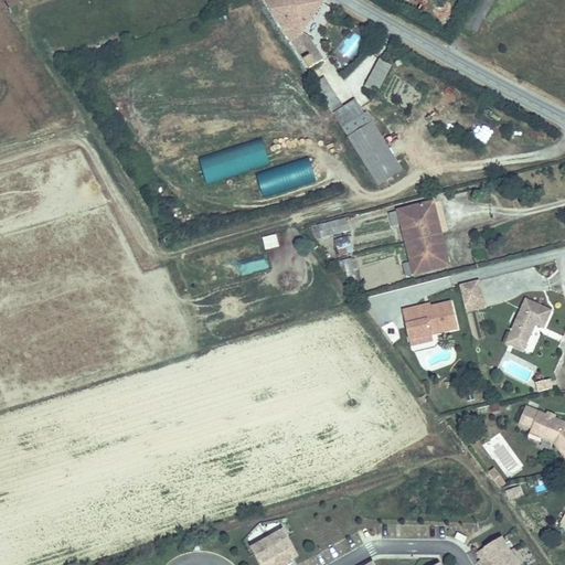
[(258,0),(309,73),(318,66),(315,61),(321,55),(308,38),(326,3),(319,0),(258,0)]
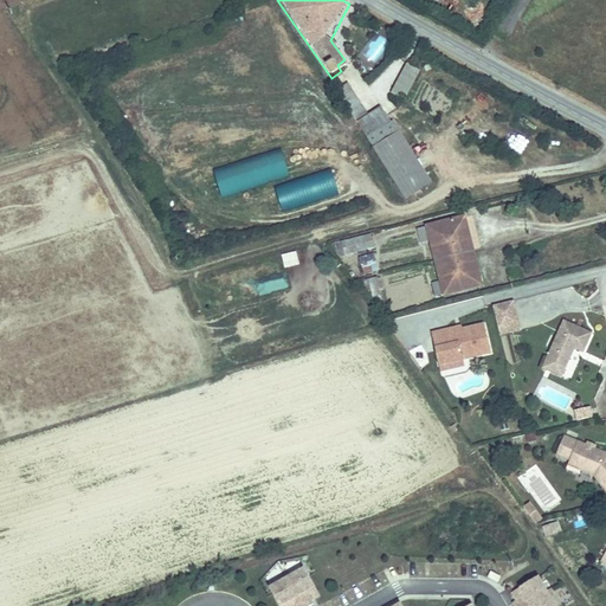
[(404,62),(389,94),(406,101),(420,69),(404,62)]
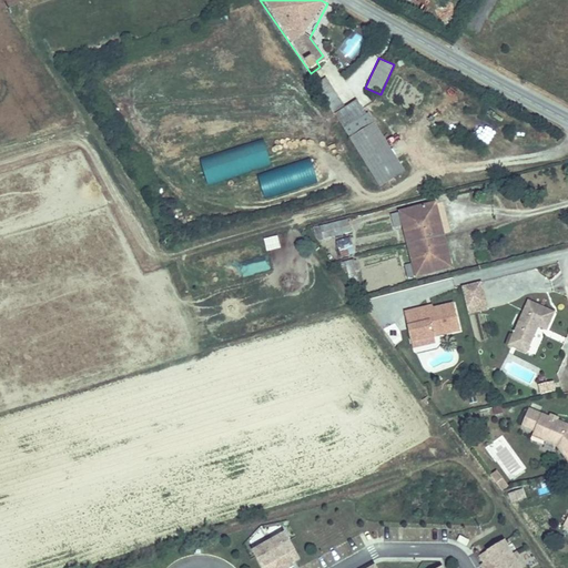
[(331,80),(320,88),(348,130),(367,118),(356,101),(348,107),(331,80)]
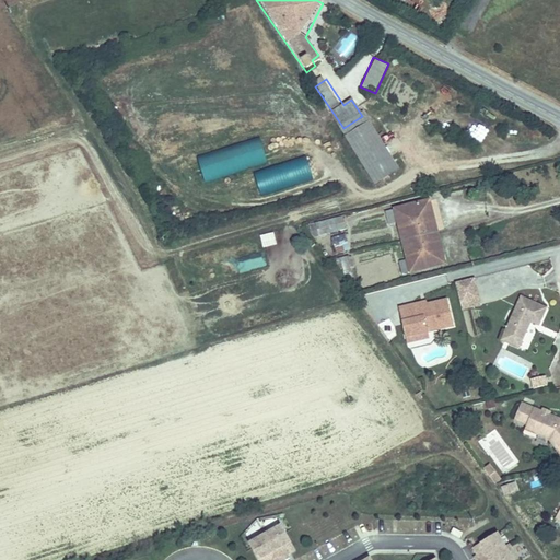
[(252,108),(266,106),(265,93),(249,94),(252,108)]
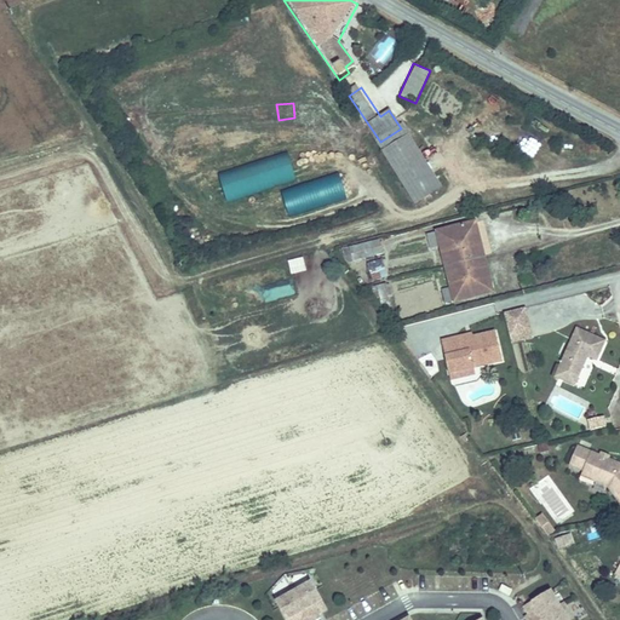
[(219,172),(228,200),(297,179),(288,150),(219,172)]
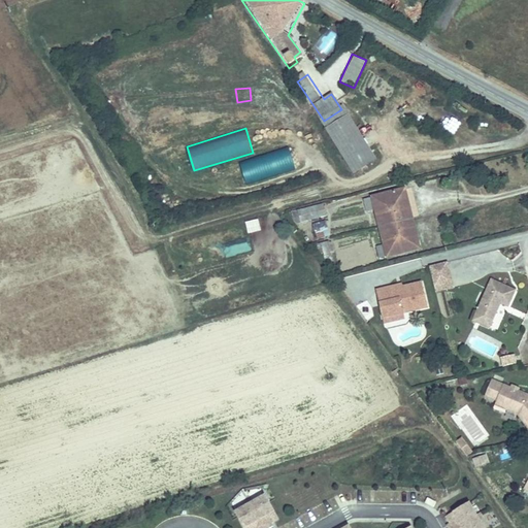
[(290,146),(239,162),(245,183),(296,168),(290,146)]
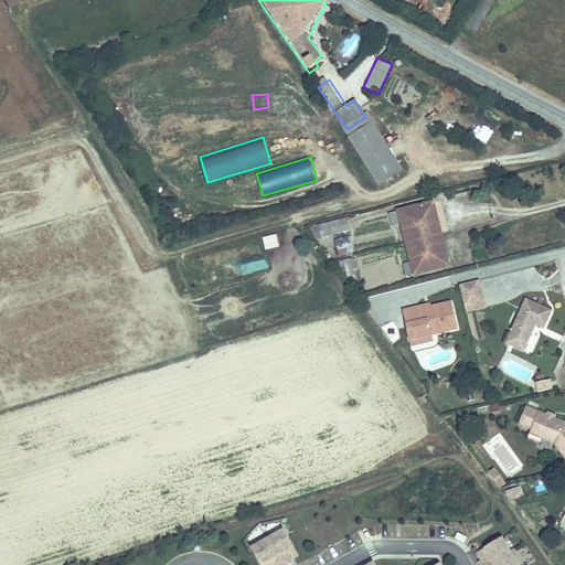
[(402,224),(406,242),(444,232),(441,223),(433,225),(427,203),(388,212),(393,226),(402,224)]
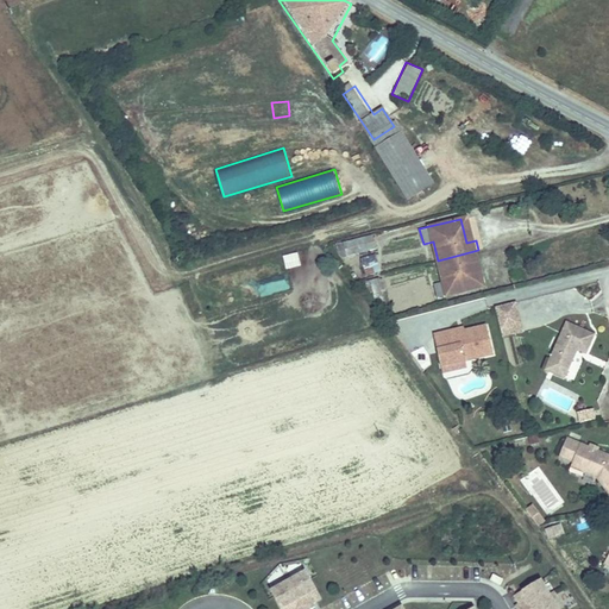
[(336,244),(339,258),(377,249),(374,233),(336,244)]
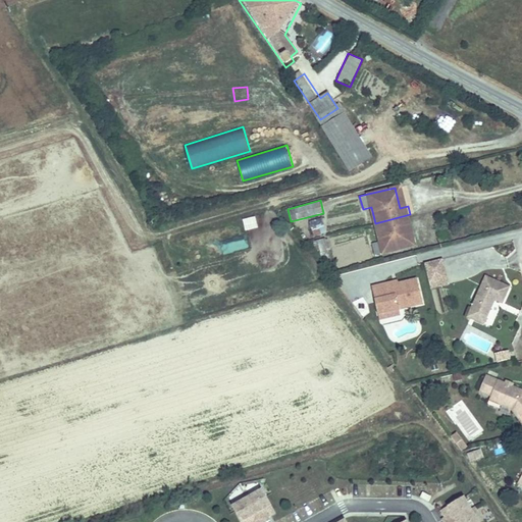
[(410,214),(375,223),(379,236),(405,229),(405,227),(412,225),(410,214)]
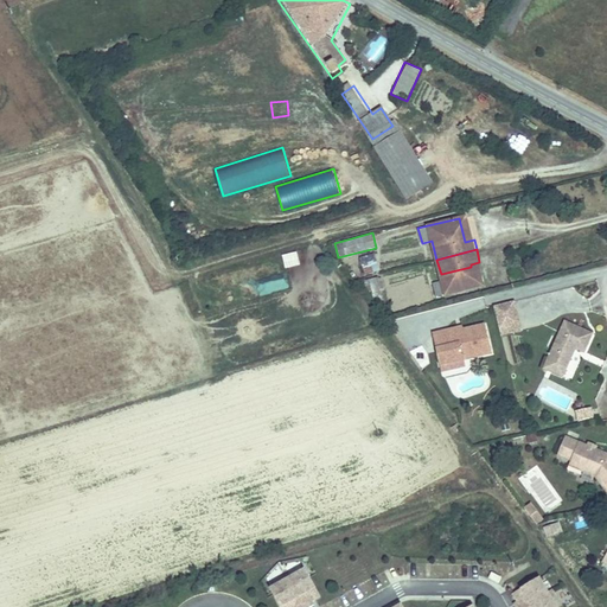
[(363,275),(379,273),(376,253),(360,255),(363,275)]
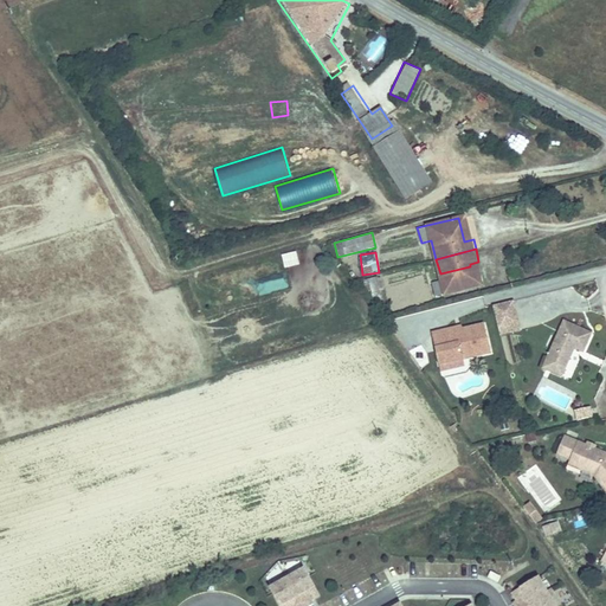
[(470,266),(440,274),(445,295),(475,287),(470,266)]
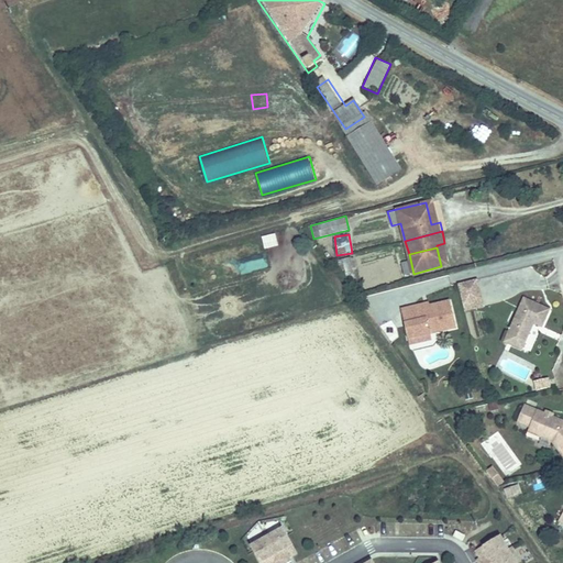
[(482,302),(477,283),(455,288),(460,308),(482,302)]
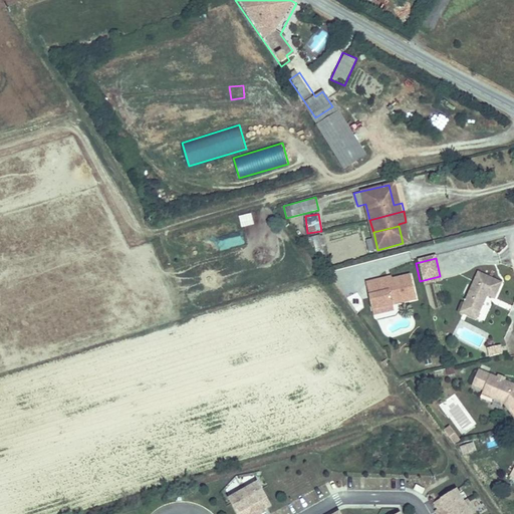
[(364,282),(371,309),(393,304),(416,299),(418,297),(412,275),(384,282),(382,278),(364,282)]
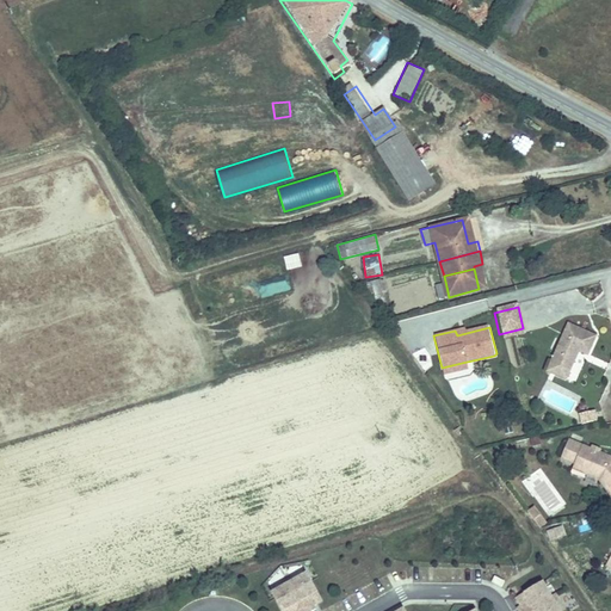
[(499,334),(501,341),(525,335),(523,328),(499,334)]
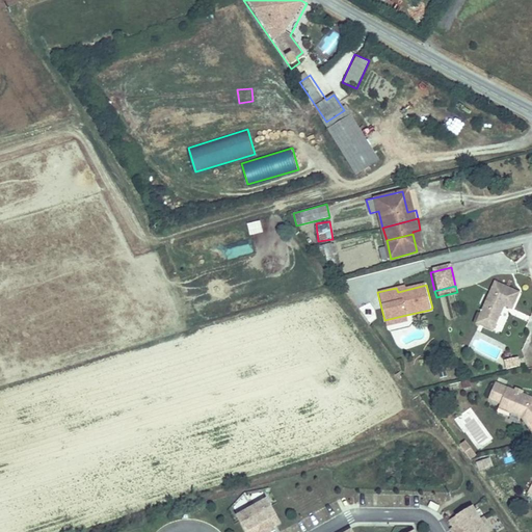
[(495,290),(479,323),(495,330),(503,315),(510,318),(519,300),(495,290)]
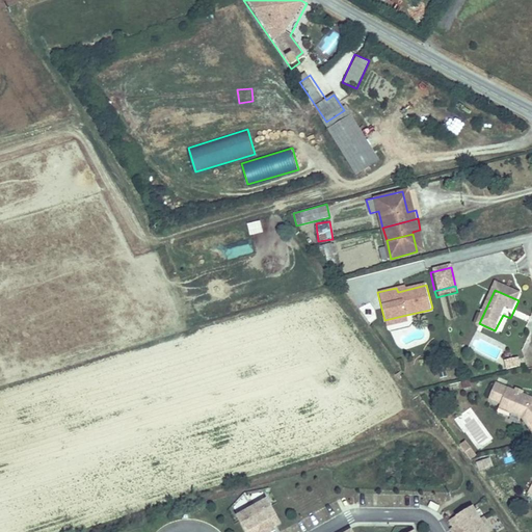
[(406,315),(384,320),(387,329),(408,323),(406,315)]
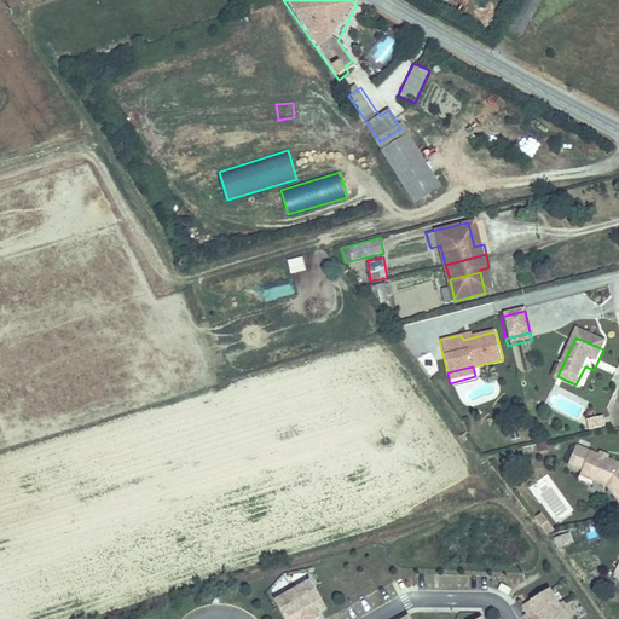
[(576,385),(557,376),(554,385),(572,393),(576,385)]
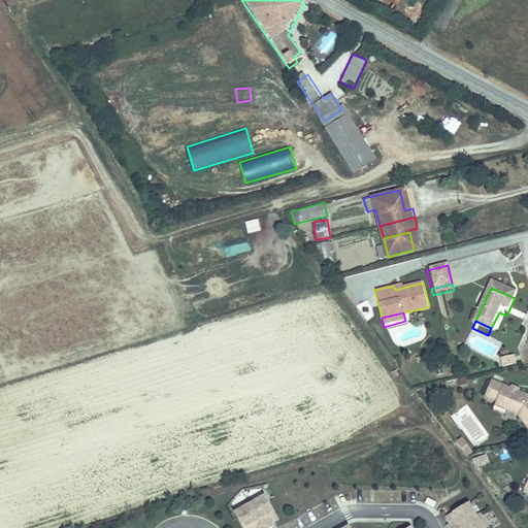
[(501,363),(503,371),(512,369),(509,361),(501,363)]
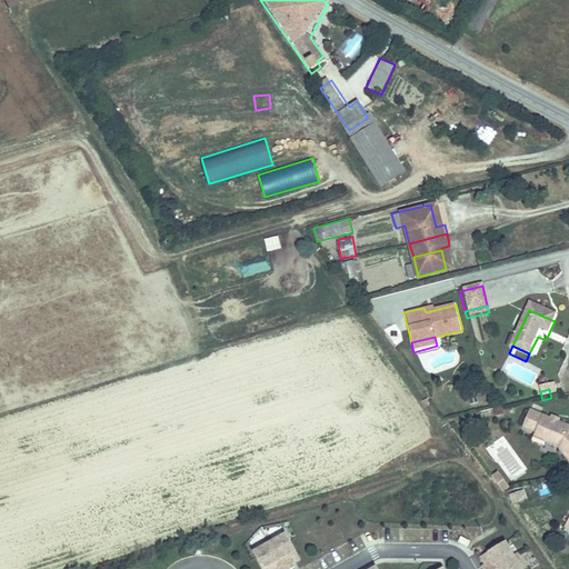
[(528,415),(520,432),(533,438),(536,433),(543,437),(541,443),(557,450),(556,452),(568,470),(568,469),(568,431),(556,427),(548,423),(528,415)]
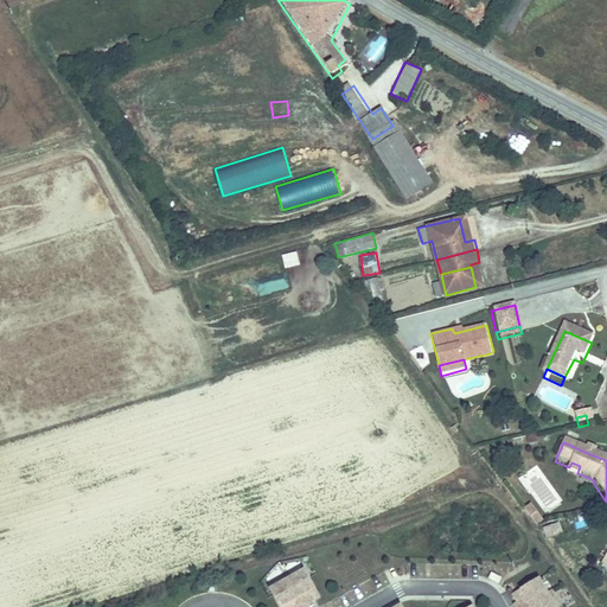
[(580,466),(572,462),(569,467),(567,472),(593,483),(594,480),(577,473),(580,466)]
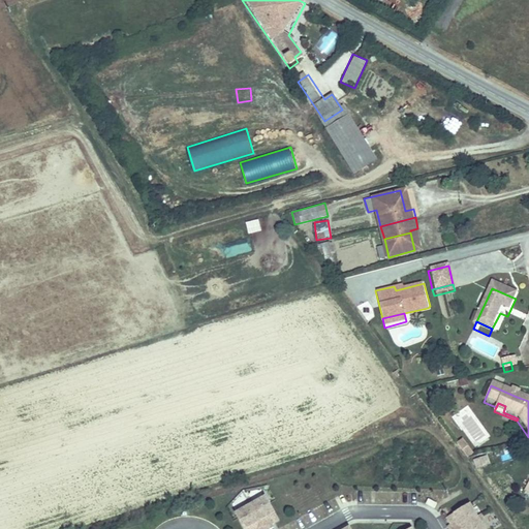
[(465,440),(459,444),(467,457),(474,453),(465,440)]
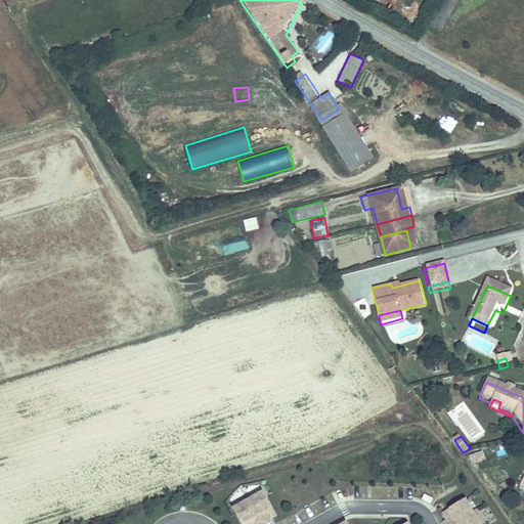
[(471,464),(485,461),(483,451),(469,453),(471,464)]
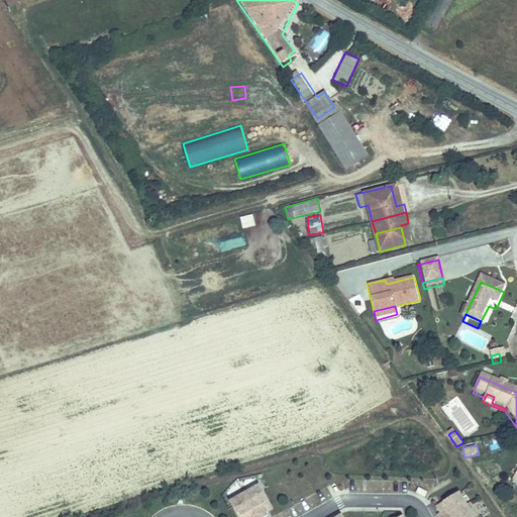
[(274,505),(263,486),(233,503),(240,516),(269,516),(271,516),(269,513),(267,509),(274,505)]
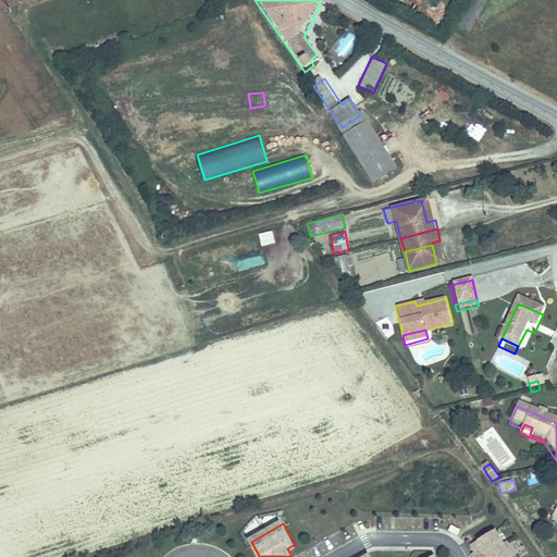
[(461,534),(463,529),(454,524),(452,530),(461,534)]
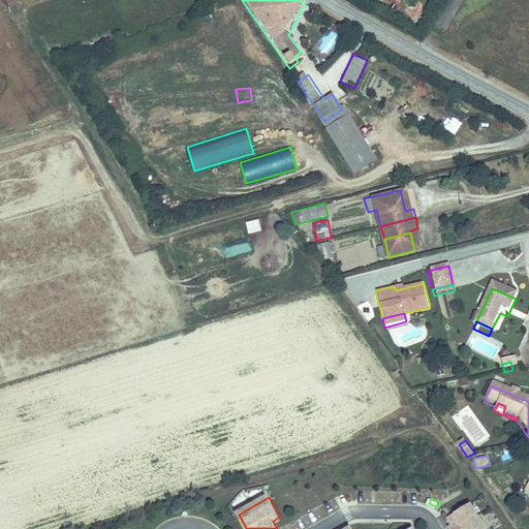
[(489,528),(473,502),(454,514),(459,522),(455,524),(452,526),(453,528),(489,528)]
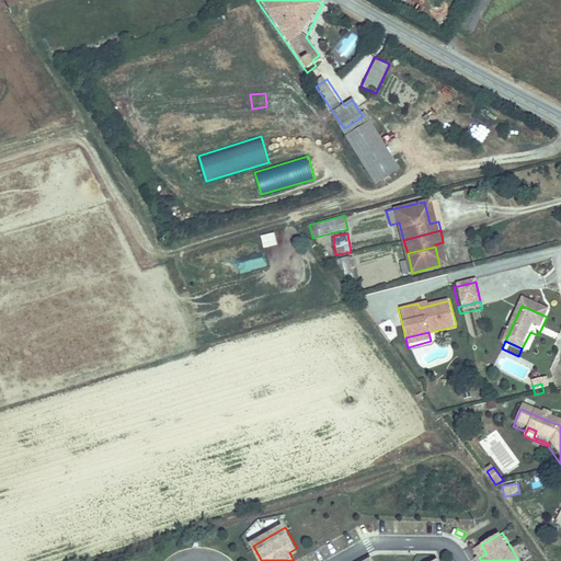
[(487,553),(481,545),(478,547),(482,556),(487,553)]
